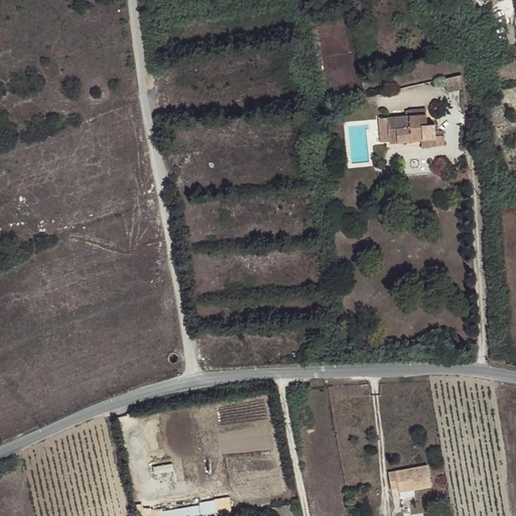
[(462,76),(444,79),(446,93),(463,90),(462,76)]
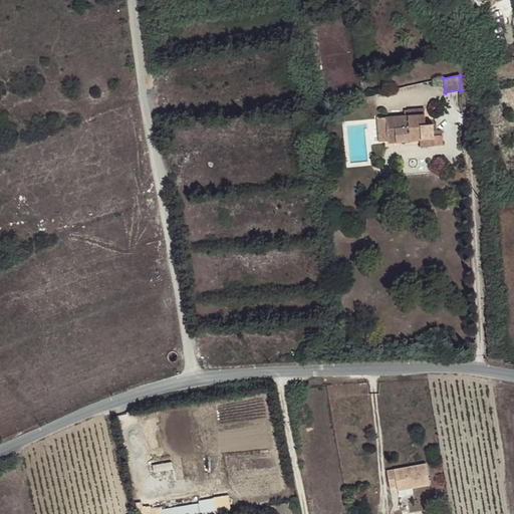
[(404,116),(386,117),(388,141),(388,143),(420,141),(434,140),(433,132),(433,124),(425,124),(424,108),(404,110),(404,116)]
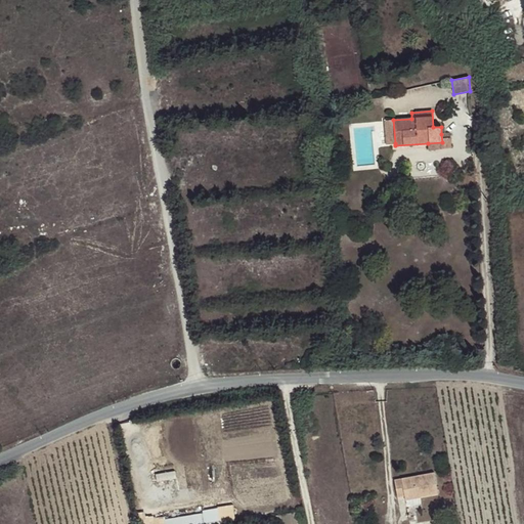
[(395,143),(393,120),(384,121),(386,144),(395,143)]
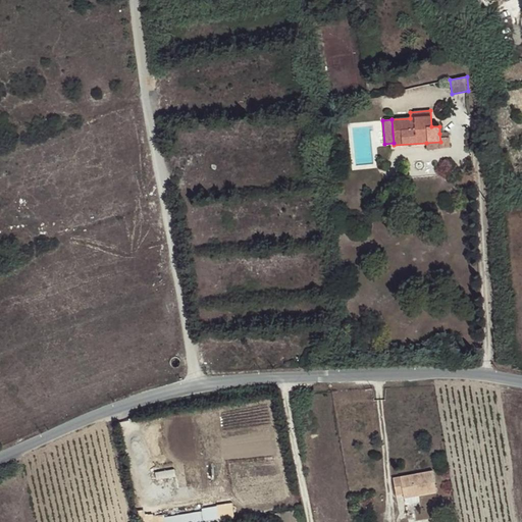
[(449,133),(439,134),(440,142),(426,143),(426,150),(450,148),(449,133)]
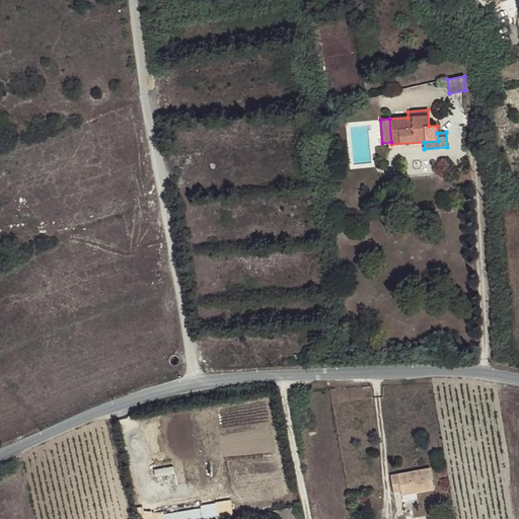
[(325,342),(315,343),(316,352),(326,351),(325,342)]
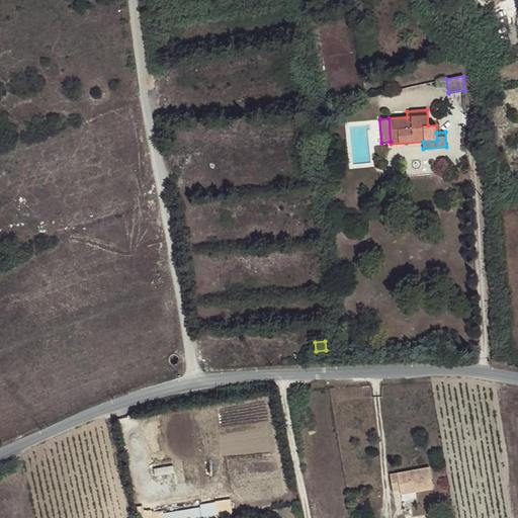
[(390,475),(393,492),(400,491),(402,499),(415,496),(415,492),(432,489),(428,467),(390,475)]
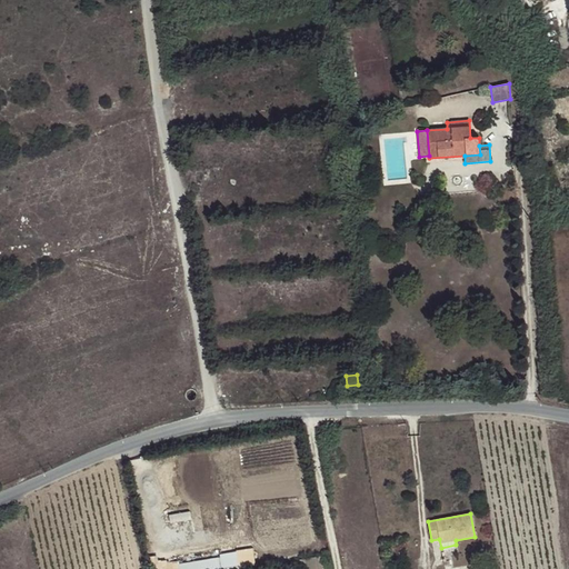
[(181,568),(208,568),(241,565),(239,552),(180,560),(181,568)]
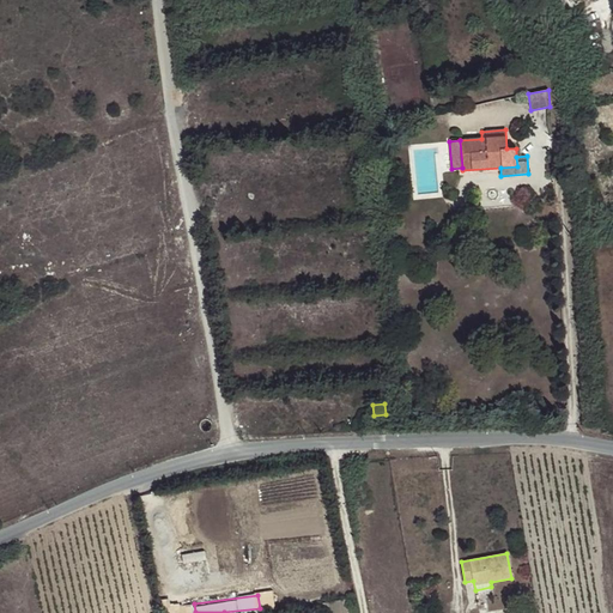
All buildings are outlined.
